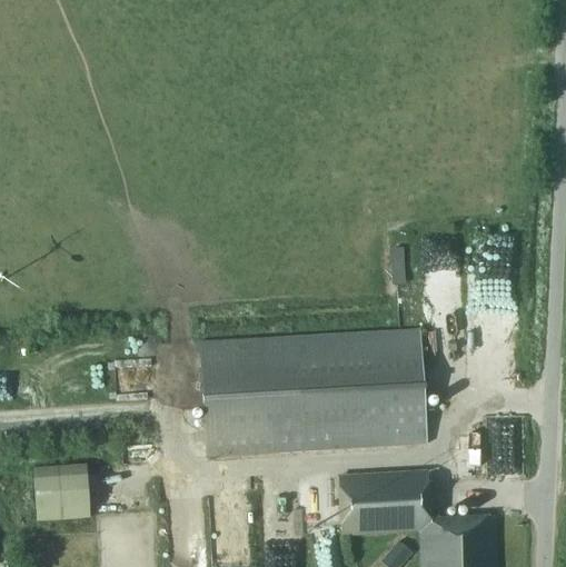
[(391,245),(394,280),(406,279),(404,245),(391,245)]
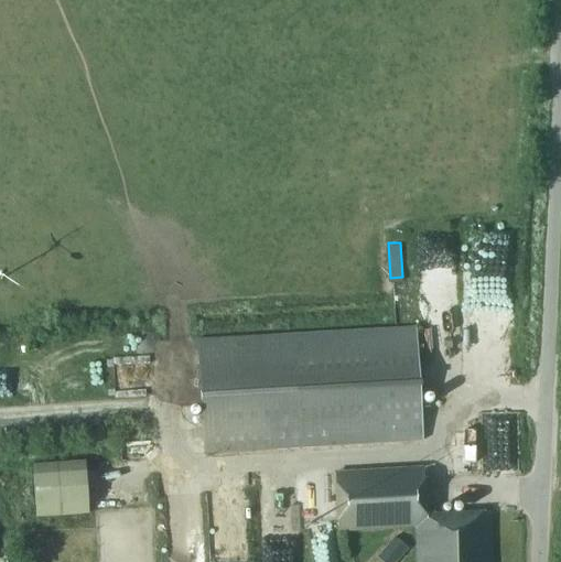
[(198,338),(205,452),(424,439),(418,325),(198,338)]
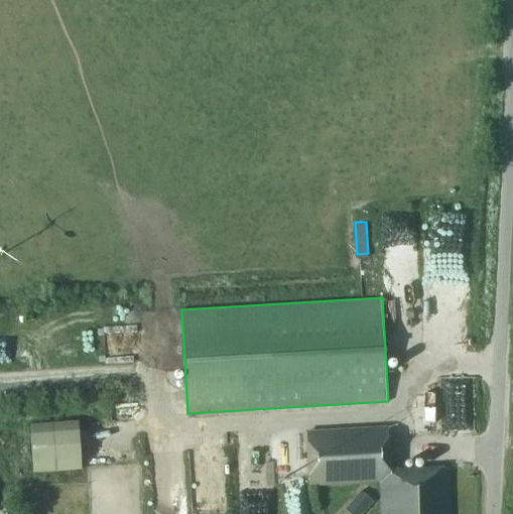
[(24,427),(27,471),(82,469),(80,424),(24,427)]
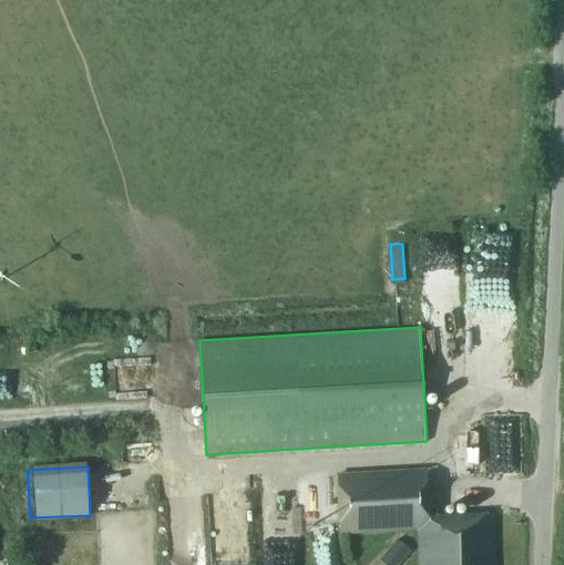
[(496,564),(495,513),(431,516),(429,469),(339,474),(342,533),(421,528),(422,564),(496,564)]
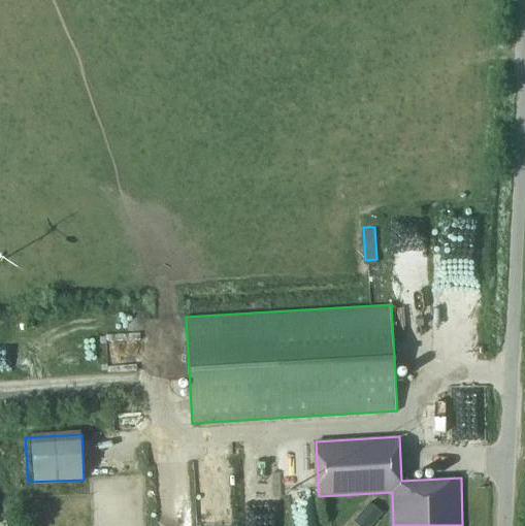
[(363,511),(375,522),(384,513),(371,501),(363,511)]
